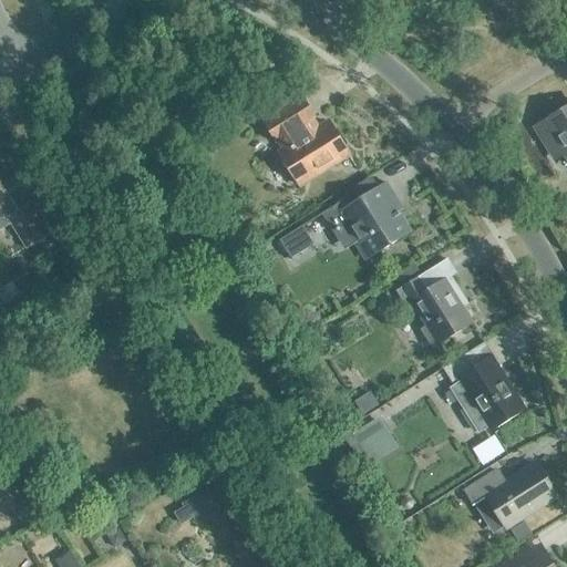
[(299,184),(349,153),(329,123),(319,130),(311,117),(315,116),(303,99),(265,123),(276,141),(278,138),(286,151),(280,153),(299,184)]
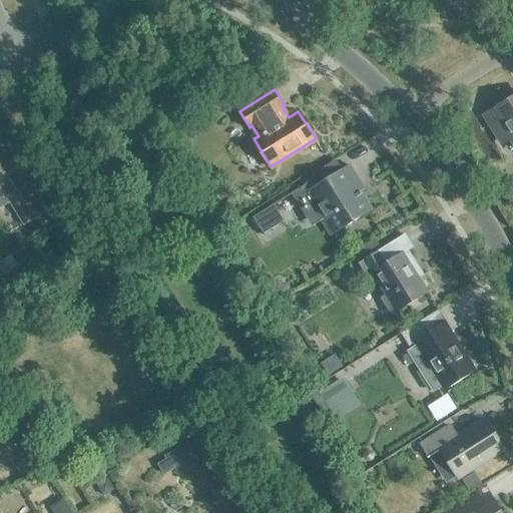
[(512,139),(512,97),(485,115),(503,144),(512,138),(512,139)]
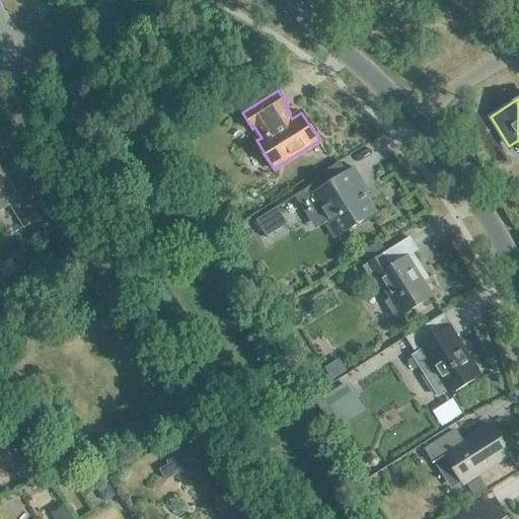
[(318,181),(294,197),(300,206),(312,198),(337,237),(374,213),(366,200),(368,199),(360,187),(362,186),(359,181),(362,179),(354,166),(321,187),(318,181)]
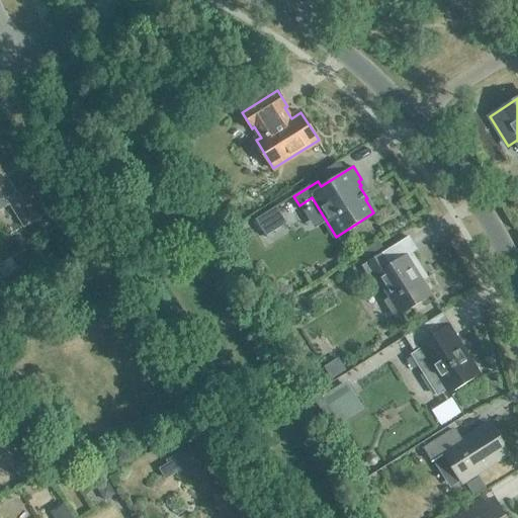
[(30,185),(16,194),(9,184),(10,183),(0,167),(0,207),(1,208),(9,202),(24,226),(47,211),(30,185)]
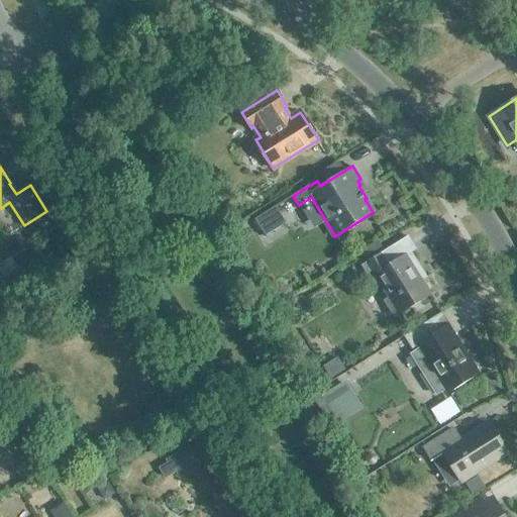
[(276,207),(255,219),(266,235),(286,223),(276,207)]
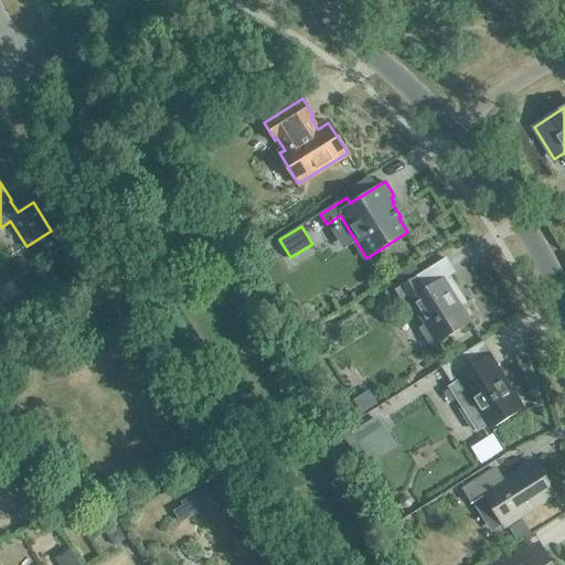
[(471,321),(444,278),(448,276),(439,262),(397,288),(434,345),(471,321)]
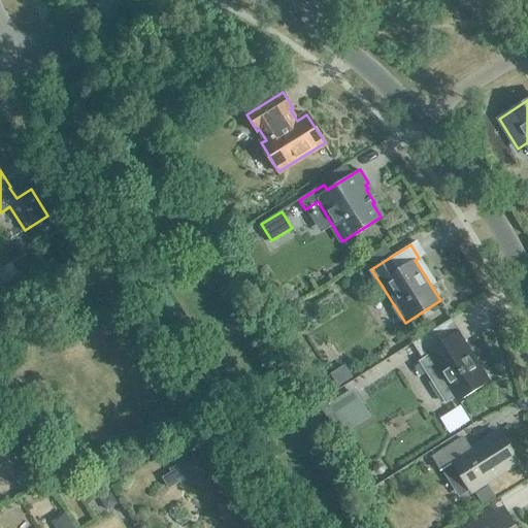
[(439,326),(413,342),(424,361),(420,363),(446,403),(453,398),(488,375),(462,334),(450,342),(439,326)]
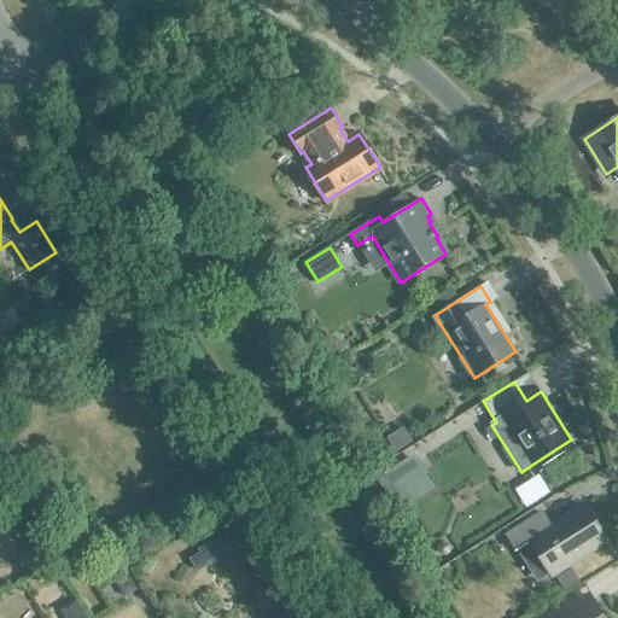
[(415,456),(379,478),(398,509),(435,487),(415,456)]
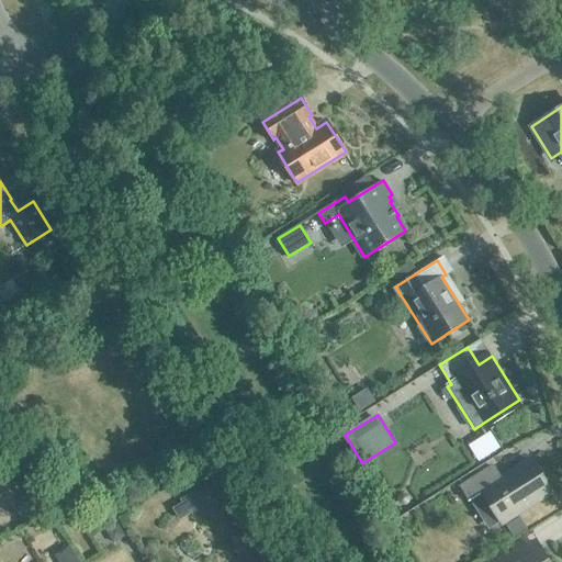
[(502,521),(551,490),(532,460),(502,480),(494,467),(462,486),(471,501),(483,493),(502,521)]
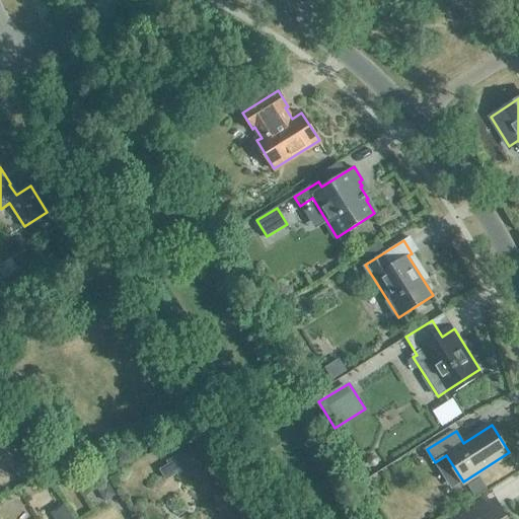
[(479,478),(468,486),(474,496),(487,489),(479,478)]
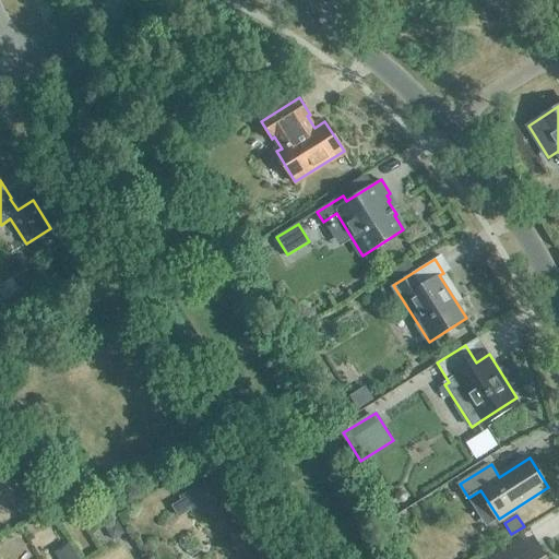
[(548,558),(530,528),(483,557),(484,558),(548,558)]
